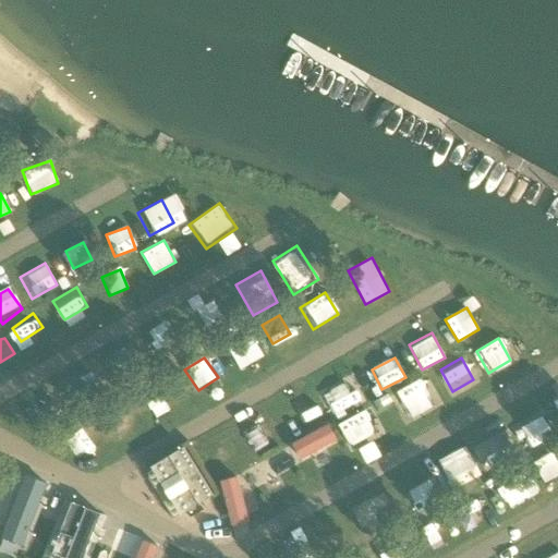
[(509,367),(495,374),(500,387),(514,380),(509,367)]
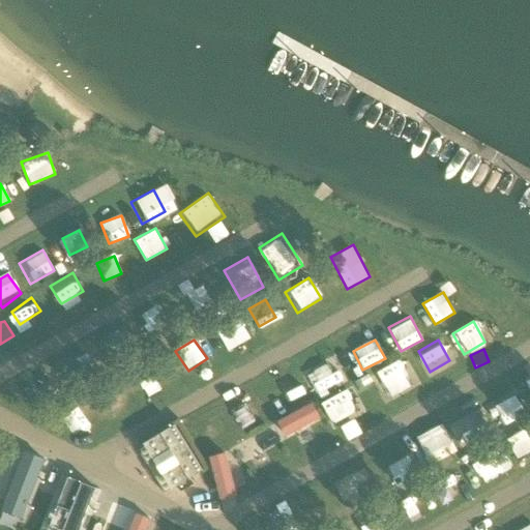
[(371,372),(381,393),(407,381),(395,359),(371,372)]
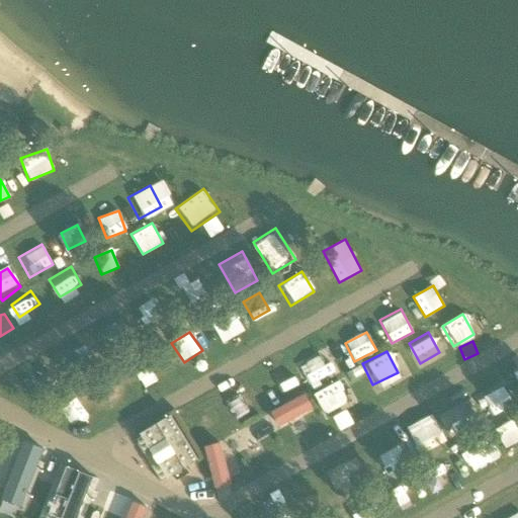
[(299,371),(313,387),(334,371),(321,355),(299,371)]
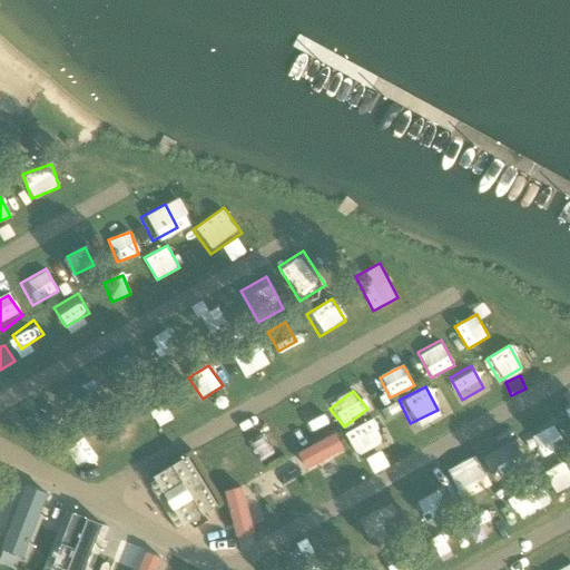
[(435,429),(448,422),(440,409),(428,415),(435,429)]
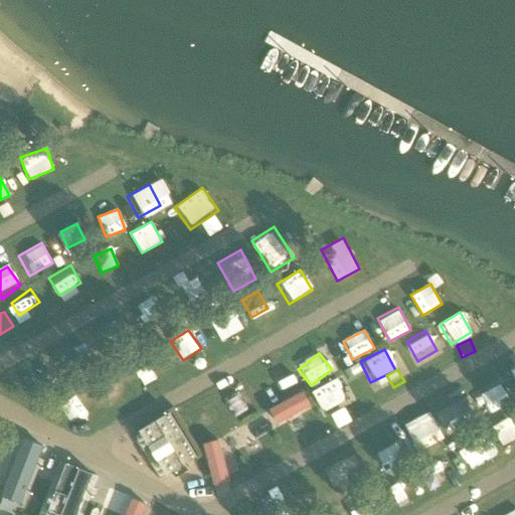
[(33,394),(36,375),(17,371),(14,391),(33,394)]
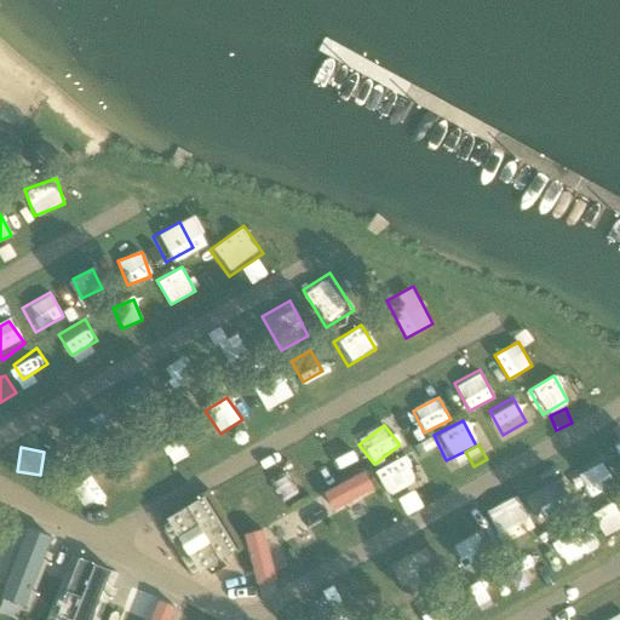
[(407,458),(375,470),(386,497),(418,483),(407,458)]
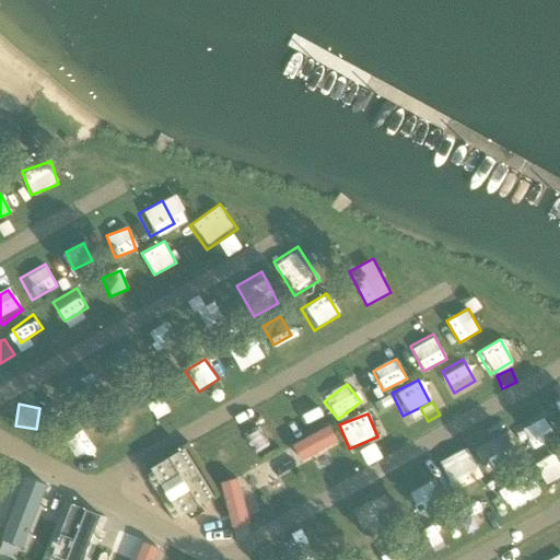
[(546,417),(515,433),(526,454),(557,439),(546,417)]
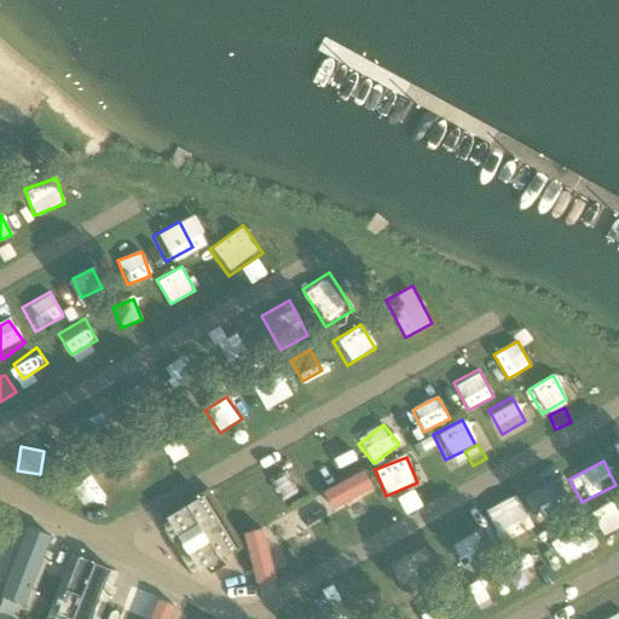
[(75,480),(87,502),(105,491),(93,469),(75,480)]
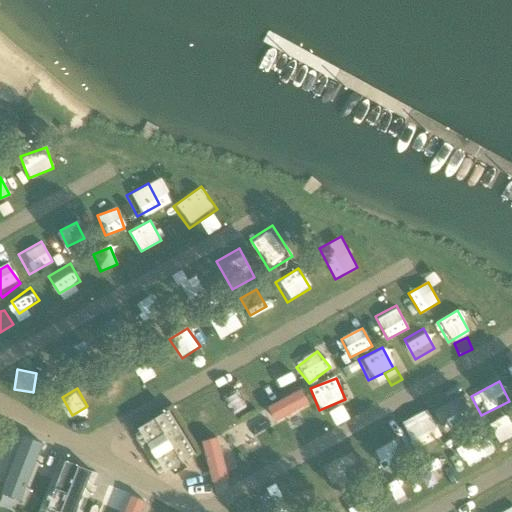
[(276,423),(310,405),(301,388),(267,407),(276,423)]
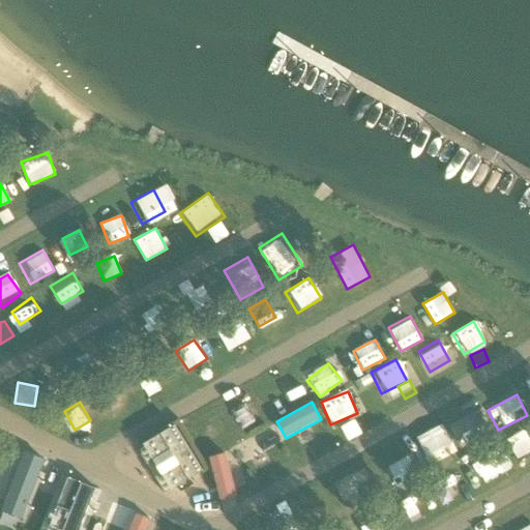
[(481,411),(455,423),(462,436),(488,423),(481,411)]
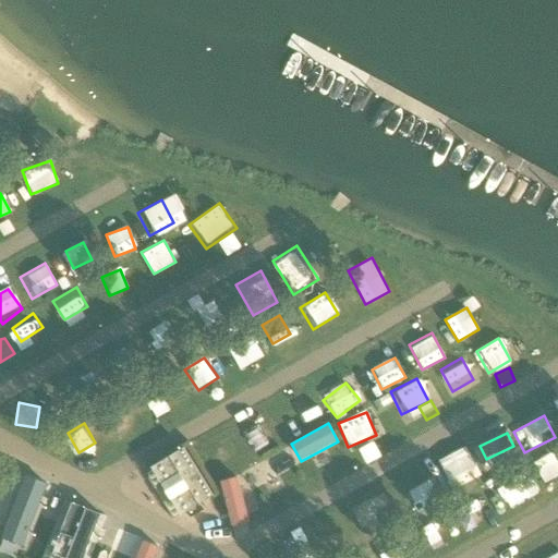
[(283,449),(244,469),(253,487),(292,468),(283,449)]
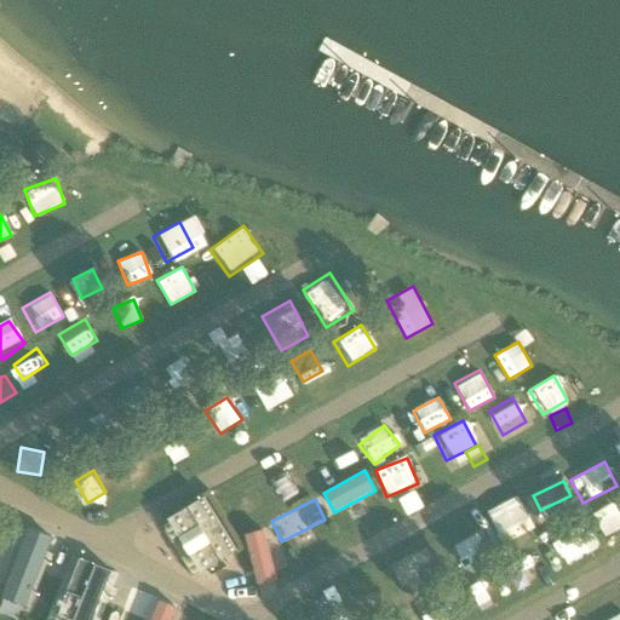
[(234,558),(202,504),(165,526),(197,580),(234,558)]
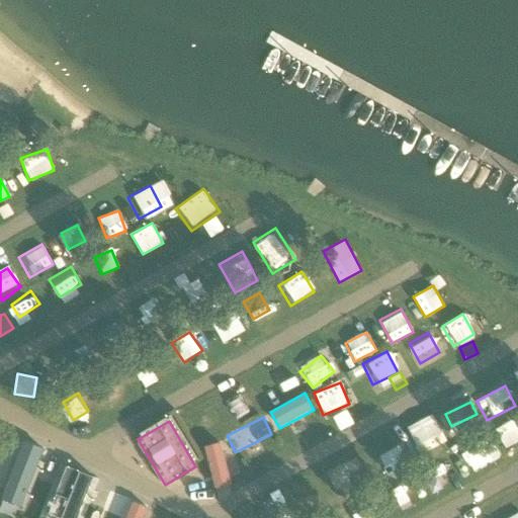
[(437,425),(413,435),(421,453),(445,443),(437,425)]
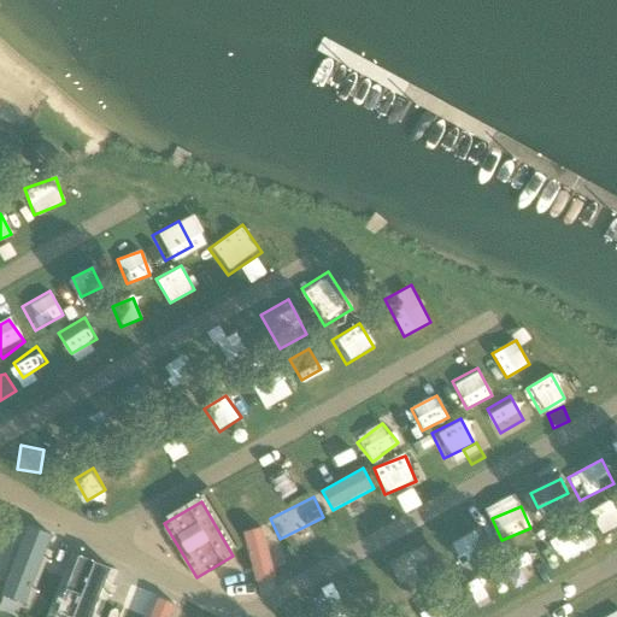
[(0,533),(0,575),(18,575),(17,533),(0,533)]
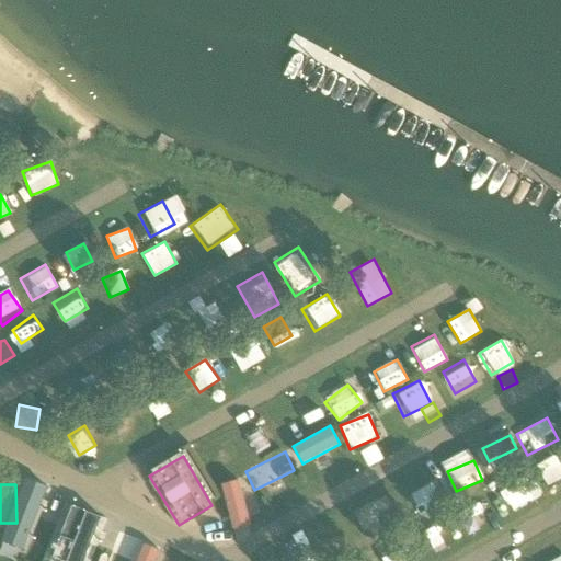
[(231,534),(250,530),(242,484),(224,488),(231,534)]
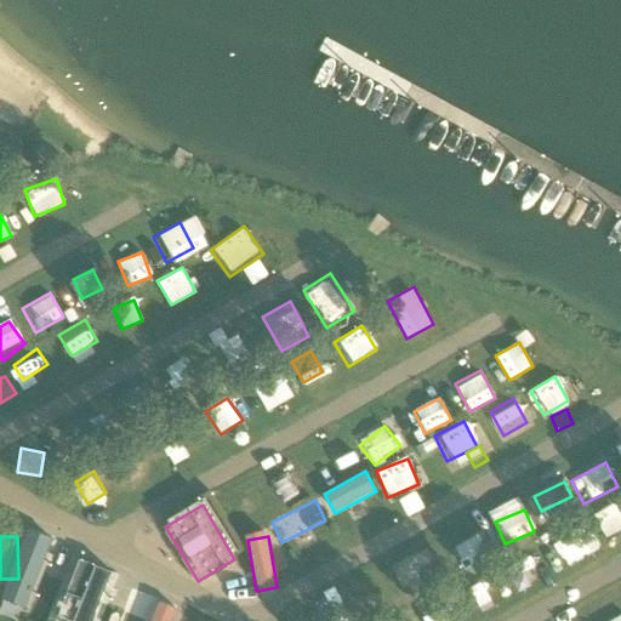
[(460,570),(484,559),(473,537),(449,548),(460,570)]
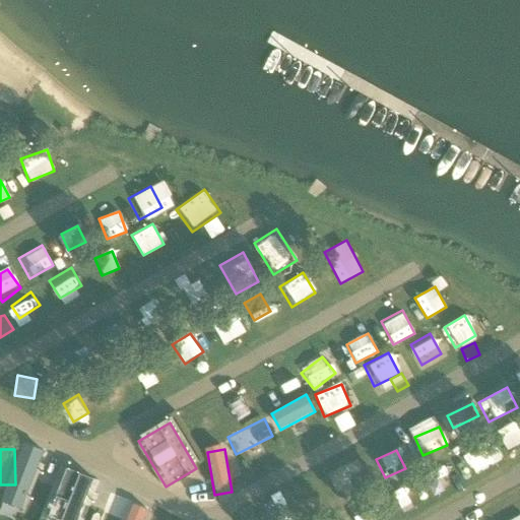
[(52,458),(35,461),(42,505),(59,503),(52,458)]
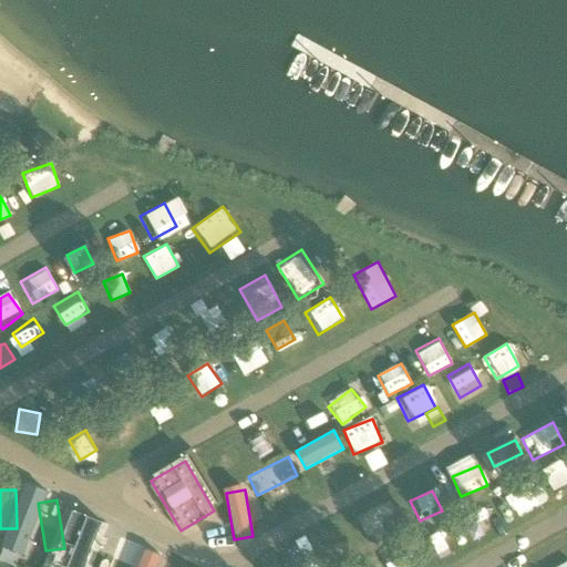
[(360,519),(372,545),(403,529),(391,504),(360,519)]
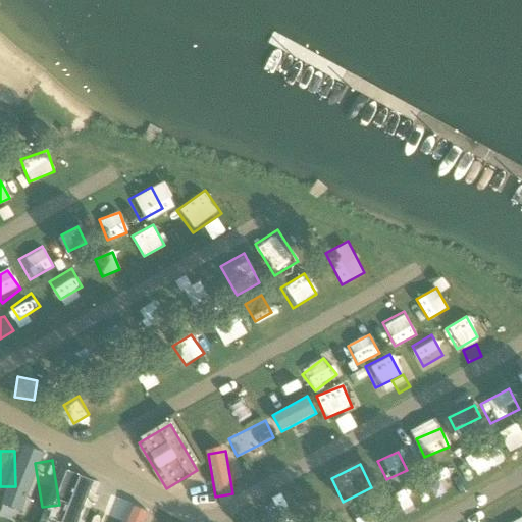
[(77,521),(96,521),(95,485),(76,486),(77,521)]
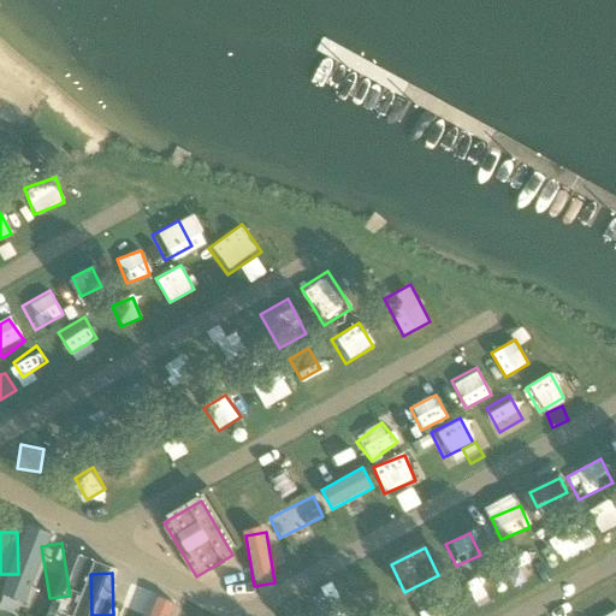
[(378,574),(360,581),(371,605),(389,597),(378,574)]
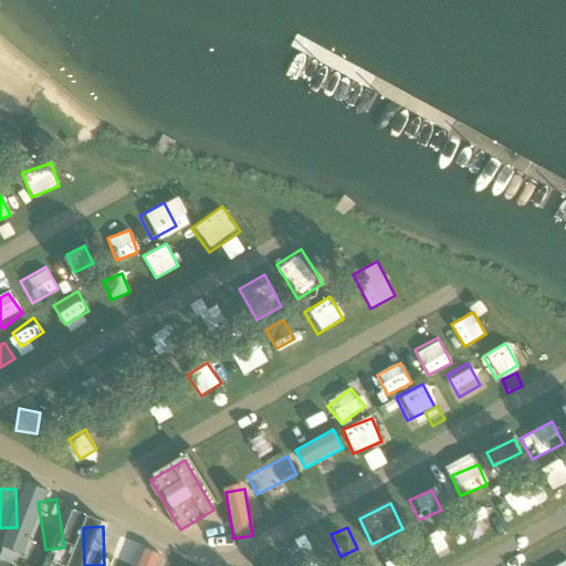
[(370,562),(373,565),(408,565),(397,546),(370,562)]
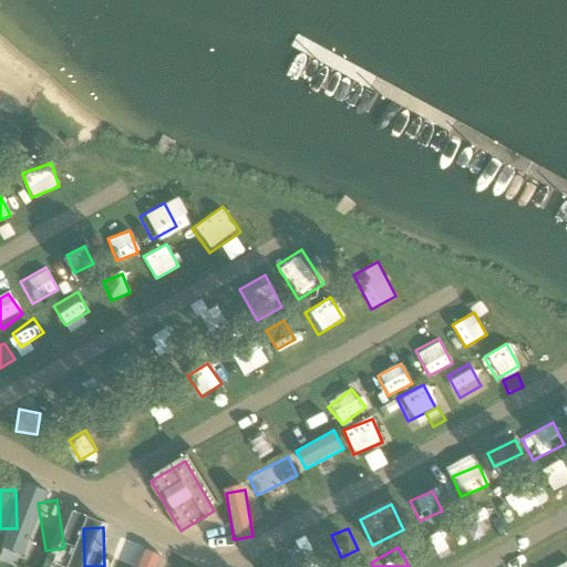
[(284,557),(286,566),(311,566),(318,565),(315,549),(284,557)]
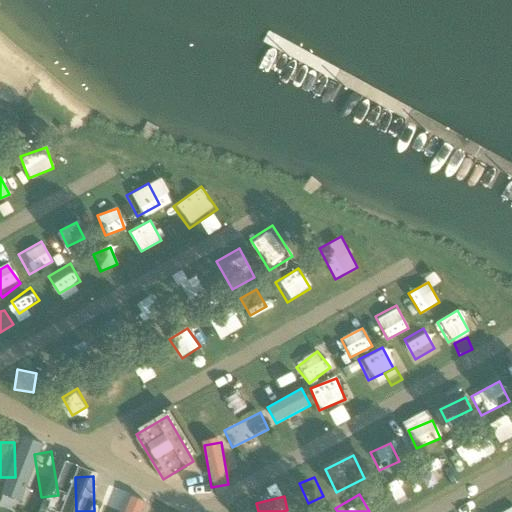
[(118,511),(136,511),(136,499),(118,500),(118,511)]
